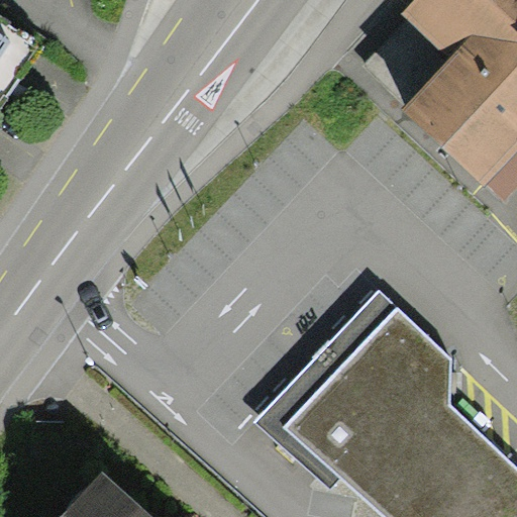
[(516,0),(413,0),(400,14),(449,60),(402,110),(485,188),(488,185),(516,151),(516,0)]
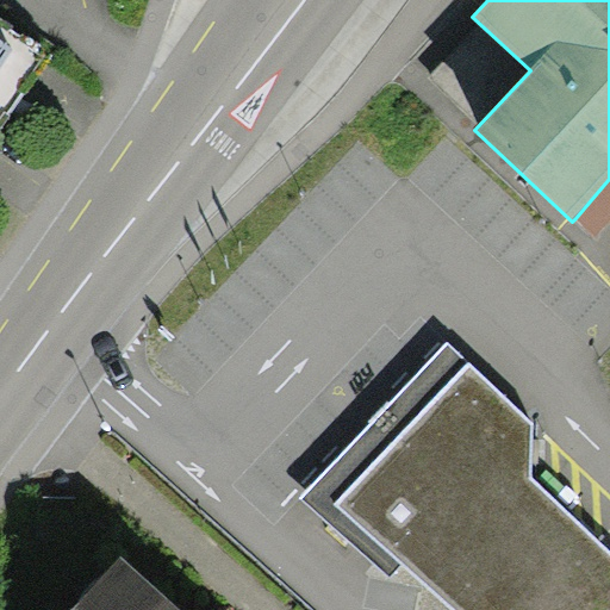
[(0,38),(0,66),(13,48),(0,38)]
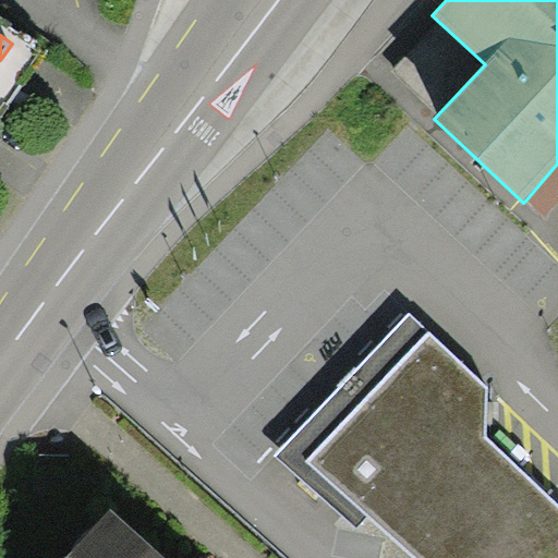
[(557,203),(557,164),(526,199),(546,217),(557,203)]
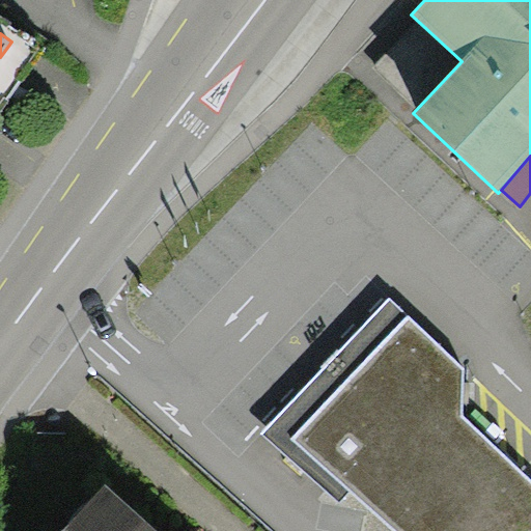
[(408,316),(389,298),(365,320),(261,435),(337,505),(351,491),(292,439),(408,316)]
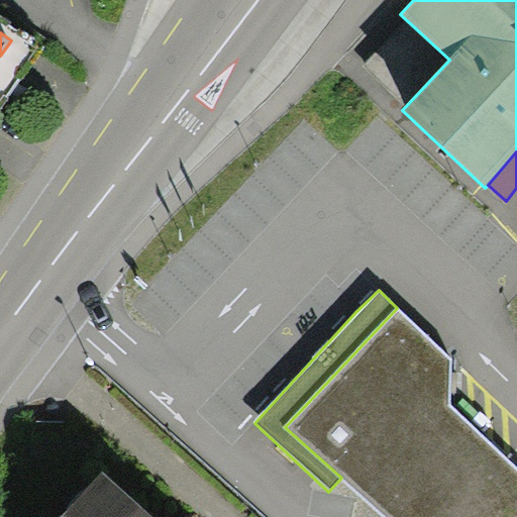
[(341,478),(385,516),(516,516),(516,468),(449,405),(451,359),(397,308),(285,427),(341,478)]
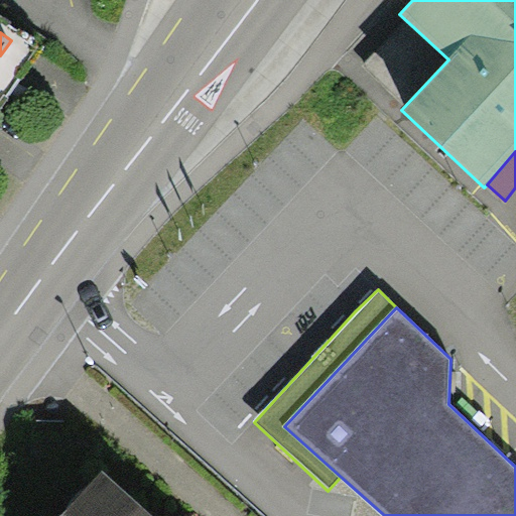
[(150,515),(102,471),(59,515),(150,515)]
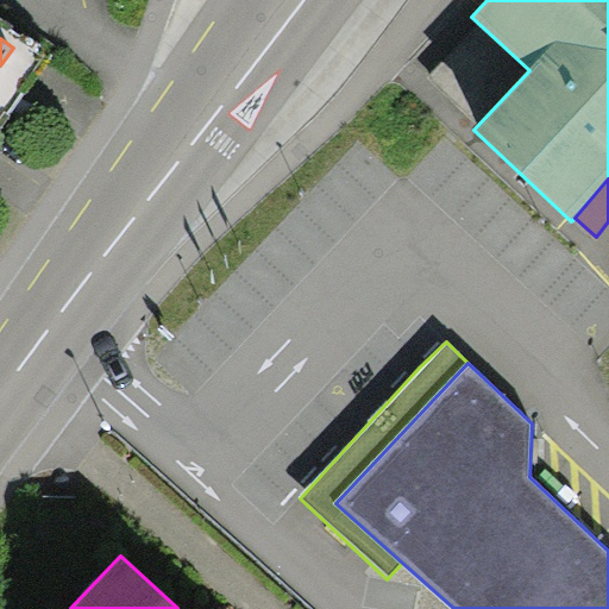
All buildings are outlined.
